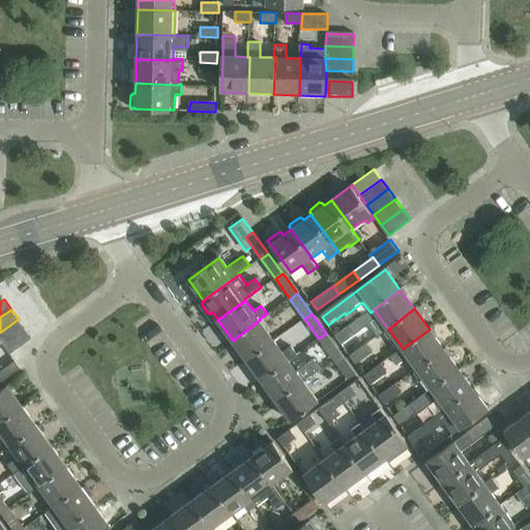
[(19,319),(0,332),(0,340),(2,344),(4,345),(26,329),(19,319)]
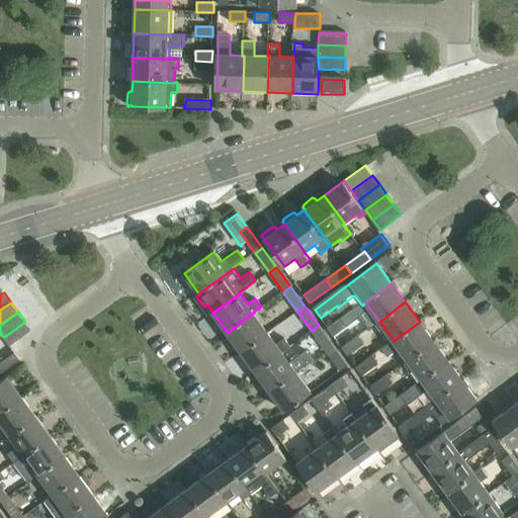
[(254,313),(228,333),(242,352),(268,333),(254,313)]
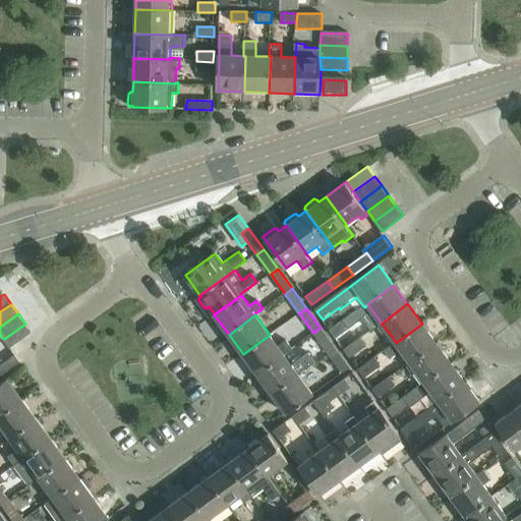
[(346,317),(330,330),(336,338),(352,326),(346,317)]
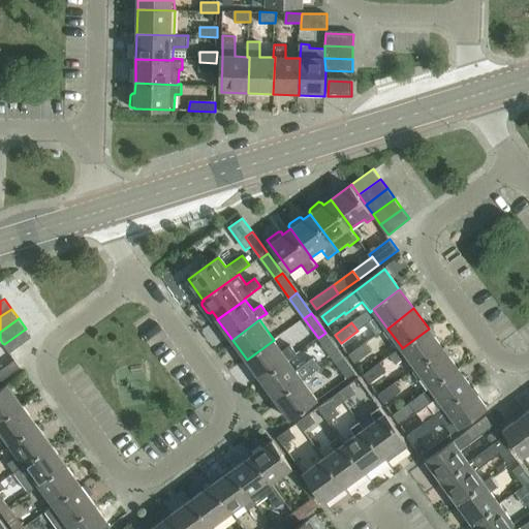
[(26,329),(4,344),(11,354),(33,339),(26,329)]
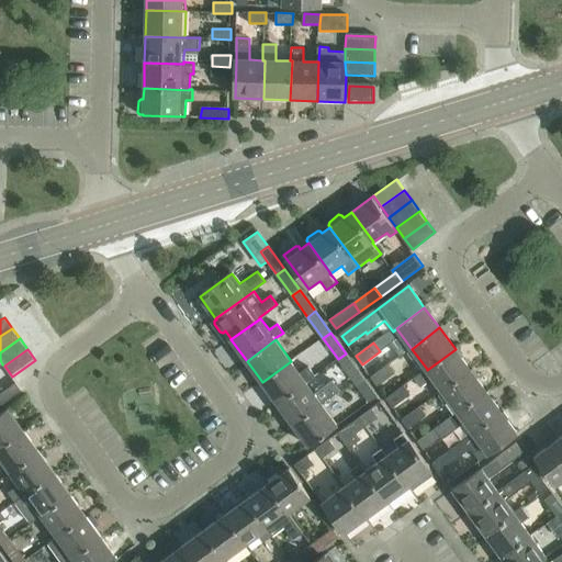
[(427,369),(414,378),(420,388),(434,378),(444,391),(471,370),(456,349),(427,370),(427,369)]
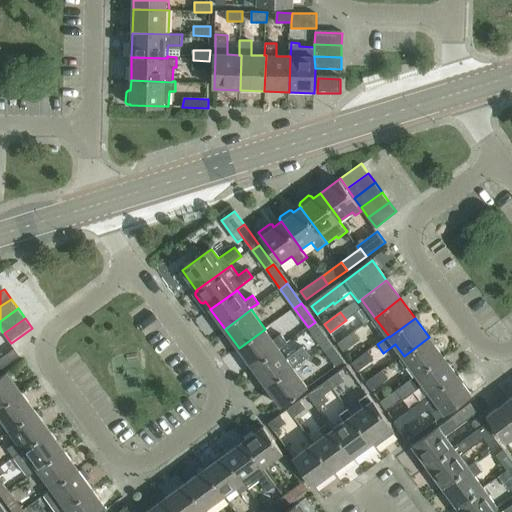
[(315,322),(308,327),(322,347),(330,341),(315,322)]
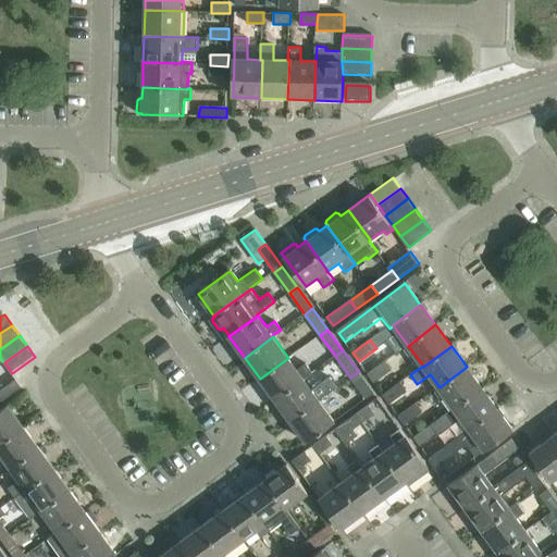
[(288,358),(260,379),(264,384),(275,399),(305,379),(313,372),(307,363),(297,369),(288,358)]
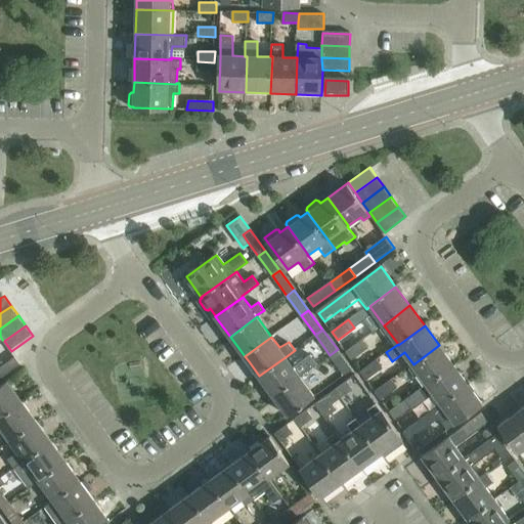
[(363,339),(346,351),(352,360),(369,348),(363,339)]
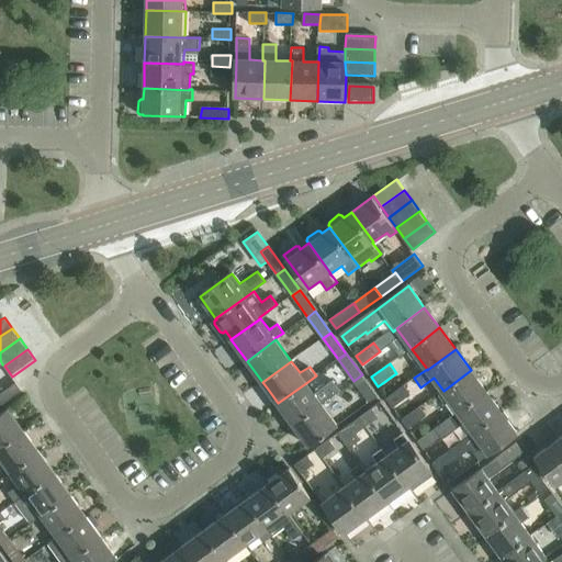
[(471,370),(444,391),(458,411),(459,412),(487,391),(471,370)]
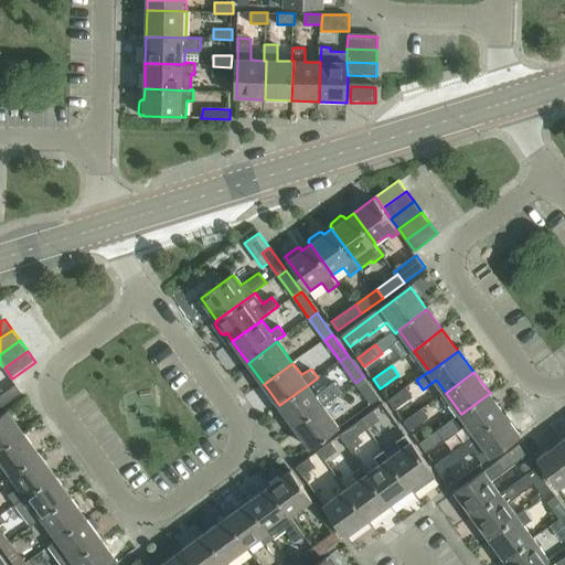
[(364,376),(355,383),(361,390),(371,405),(380,398),(373,390),(364,376)]
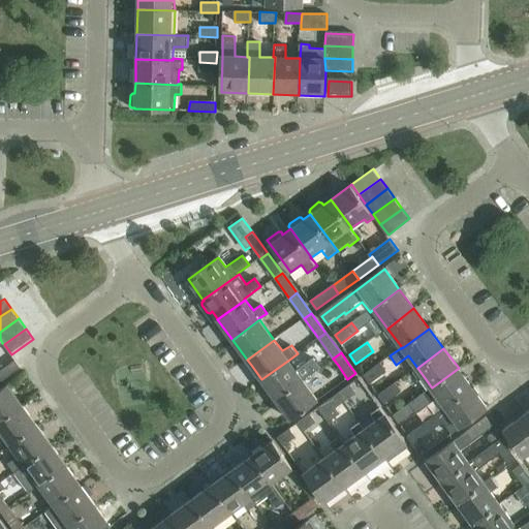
[(289,360),(261,379),(276,400),(303,380),(304,380),(321,368),(313,358),(297,371),(292,365),(289,360)]
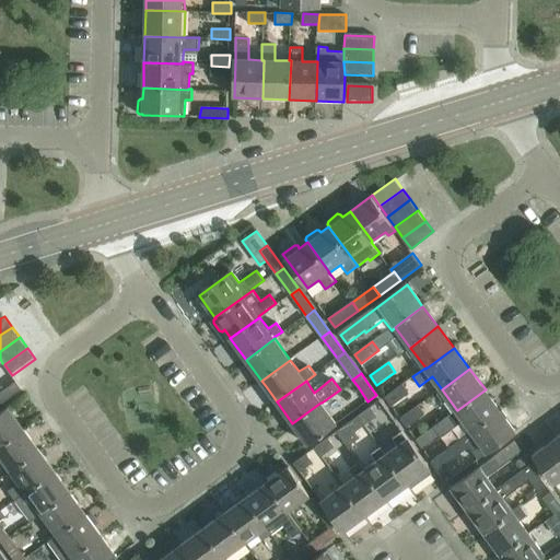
[(15,382),(0,393),(0,405),(22,389),(15,382)]
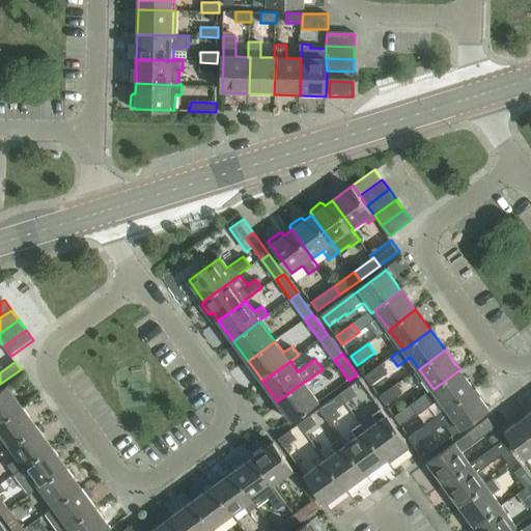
[(383,363),(364,374),(371,385),(389,372),(383,363)]
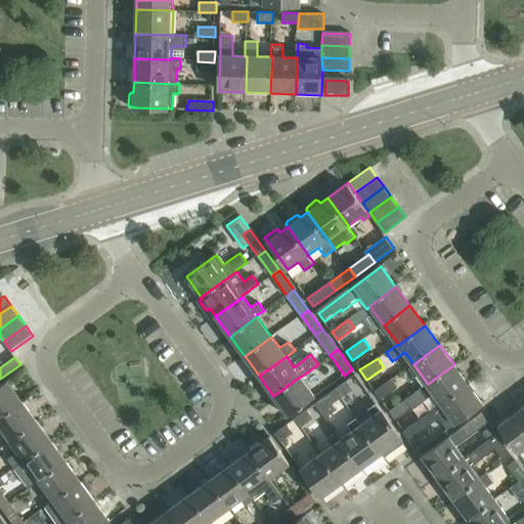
[(406,398),(389,411),(395,420),(411,407),(433,391),(442,402),(443,404),(469,385),(454,364),(428,384),(427,383),(406,398)]
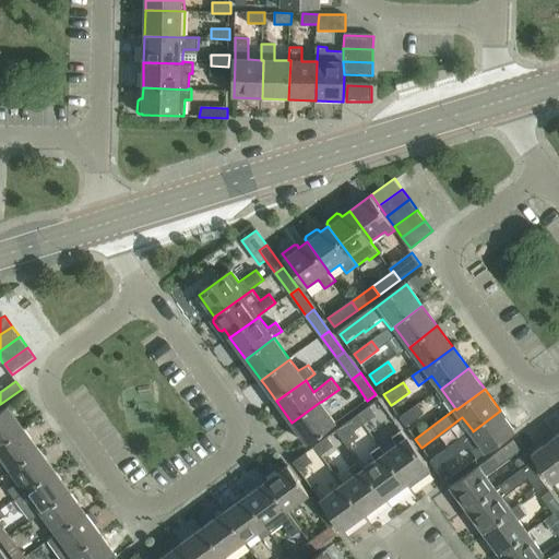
[(320,402),(292,423),(307,444),(336,424),(321,402),(320,402)]
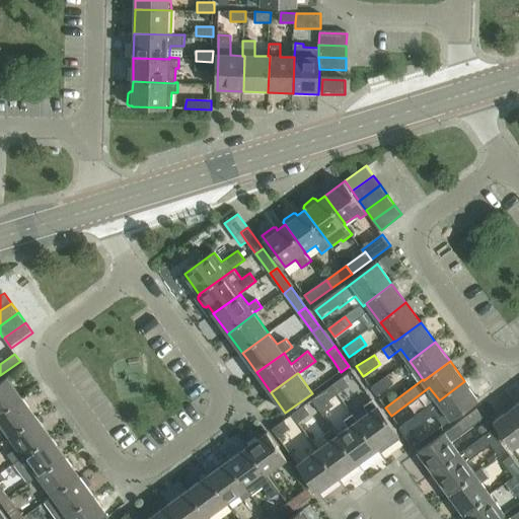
[(388,375),(371,387),(377,396),(394,383),(388,375)]
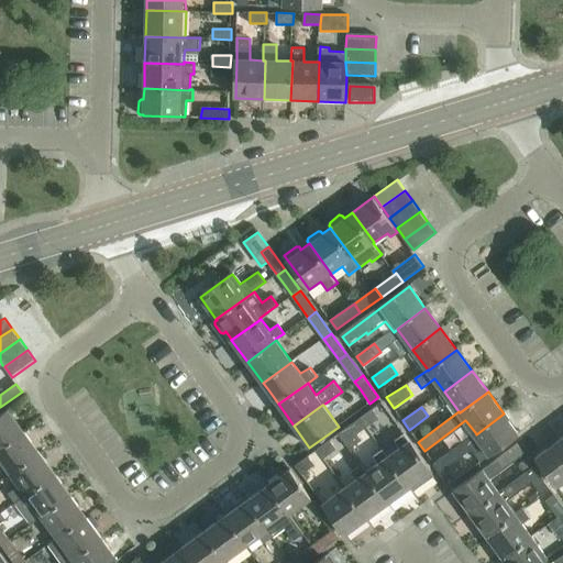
[(373,409),(360,419),(366,428),(379,418),(373,409)]
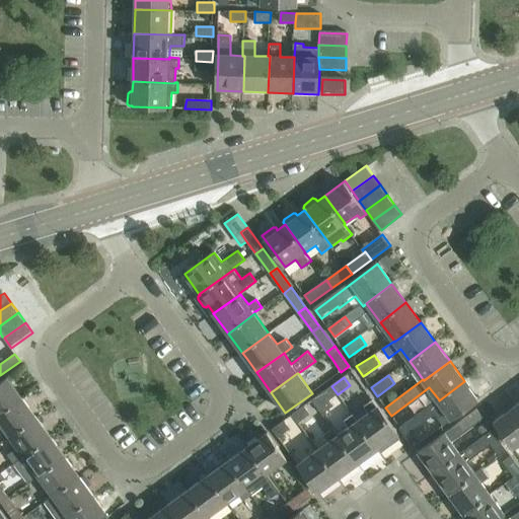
[(0,415),(22,398),(8,379),(0,383),(0,415)]
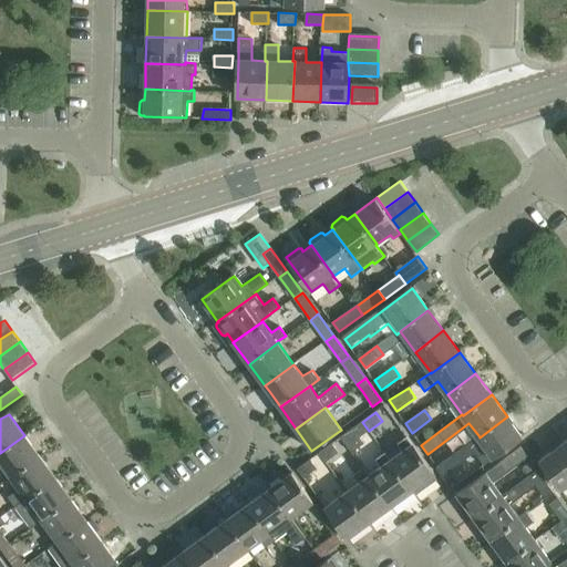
[(478,435),(437,466),(444,475),(485,444),(495,459),(524,437),(523,436),(507,416),(480,437),(478,435)]
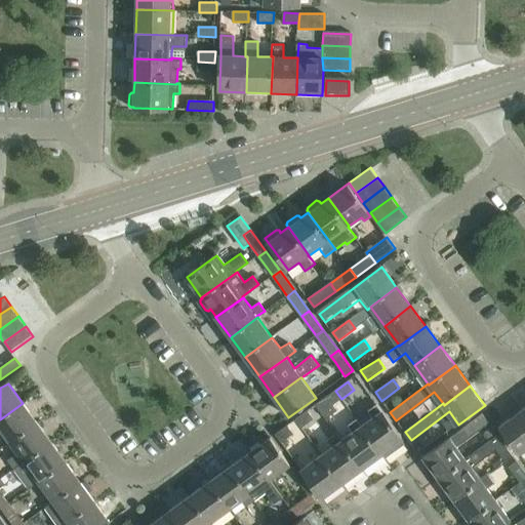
[(335,391),(316,405),(326,419),(338,410),(334,405),(341,399),(335,391)]
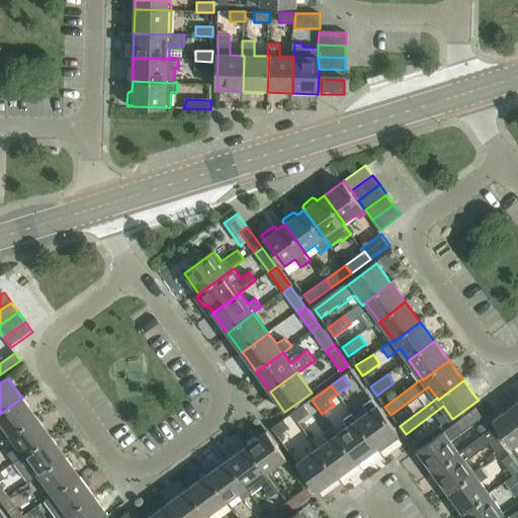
[(0,429),(2,429),(7,438),(9,436),(10,437),(36,418),(22,398),(0,414),(0,429)]
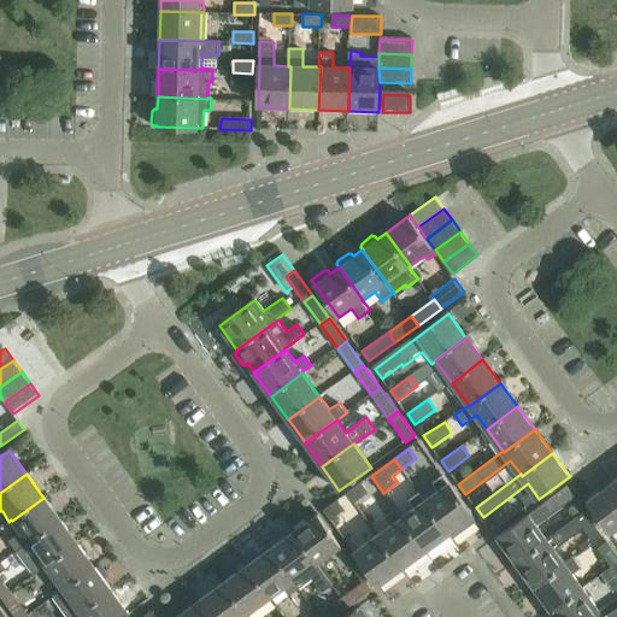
[(425,500),(425,501),(450,534),(451,533),(452,535),(454,536),(465,528),(465,526),(464,523),(474,517),(474,516),(444,476),(434,483),(440,491),(425,500)]
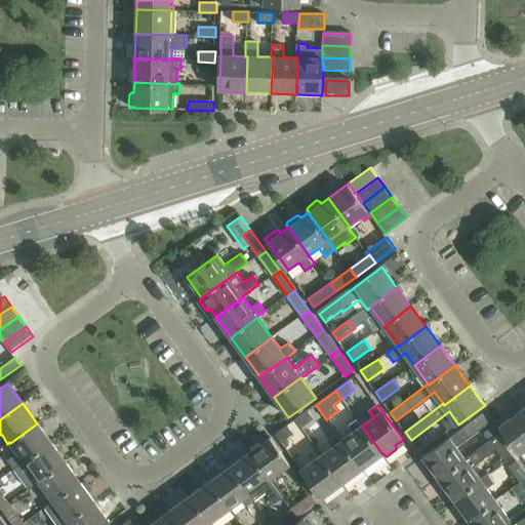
[(308,410),(295,418),(301,428),(314,419),(308,410)]
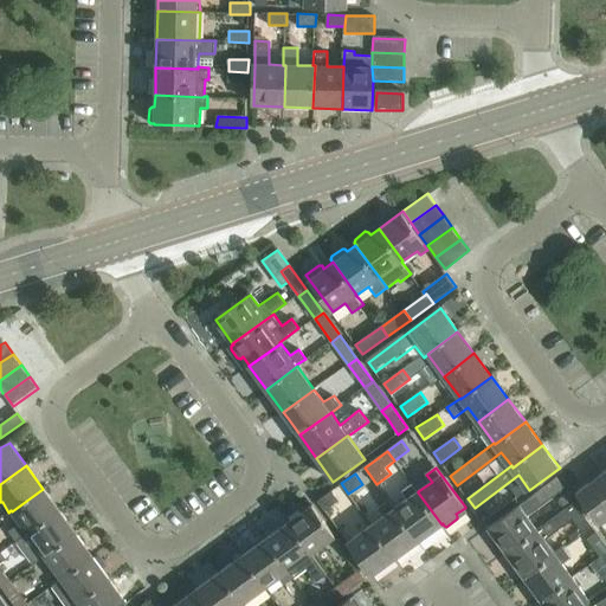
[(605,481),(601,475),(577,492),(600,524),(605,520),(605,481)]
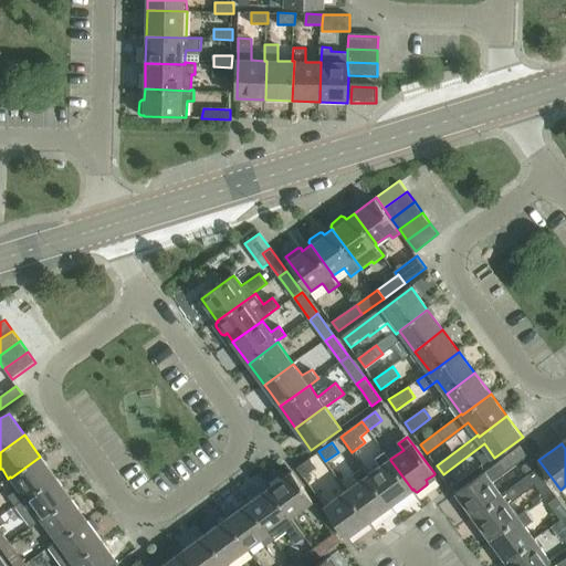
[(486,472),(458,493),(474,516),(503,495),(501,493),(492,481),(527,456),(525,452),(521,446),(485,471),(486,472)]
